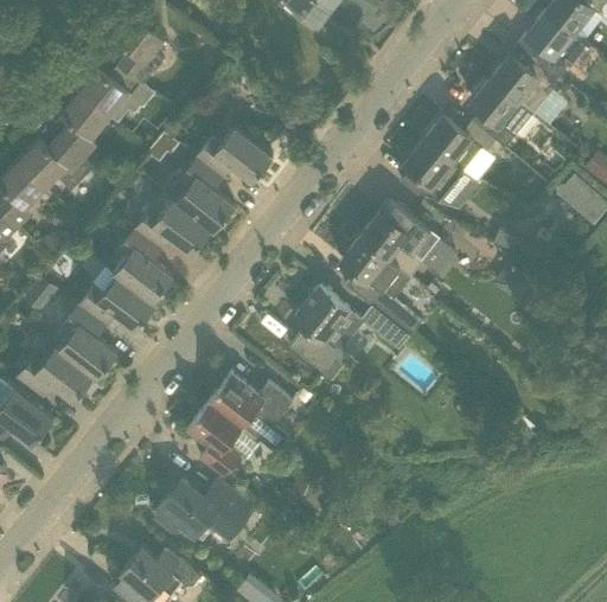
[(292,0),(312,15),(317,10),(325,15),(336,0),(292,0)]
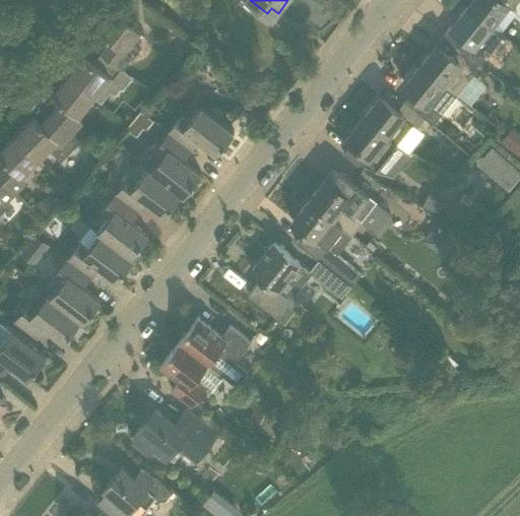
[(519,0),(474,0),(468,8),(491,26),(501,35),(516,15),(512,11),(519,1),(519,0)]
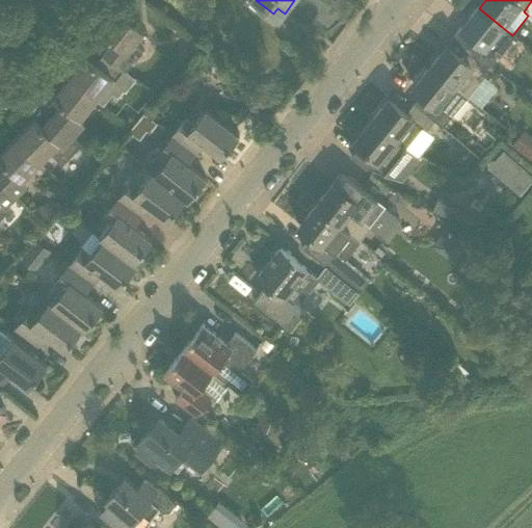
[(489,67),(498,56),(500,58),(516,38),(502,27),(479,8),(462,29),(476,41),(469,50),(489,67)]
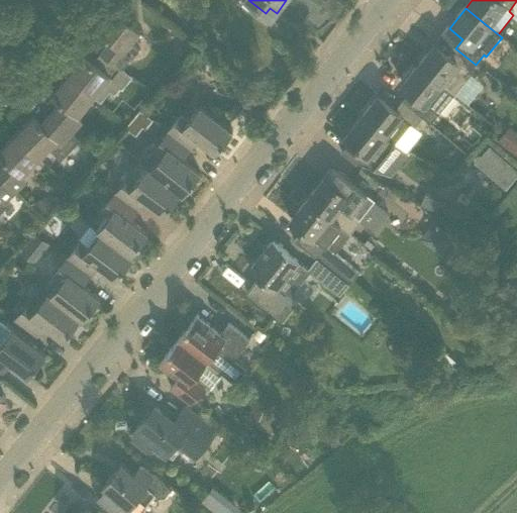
[(139,32),(114,12),(98,32),(110,42),(101,54),(122,70),(130,59),(132,61),(139,52),(130,44),(139,32)]
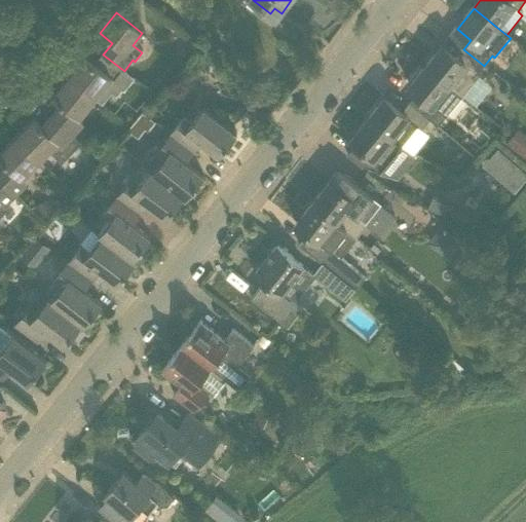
[(193,53),(193,51),(191,42),(183,43),(182,43),(185,54),(193,53)]
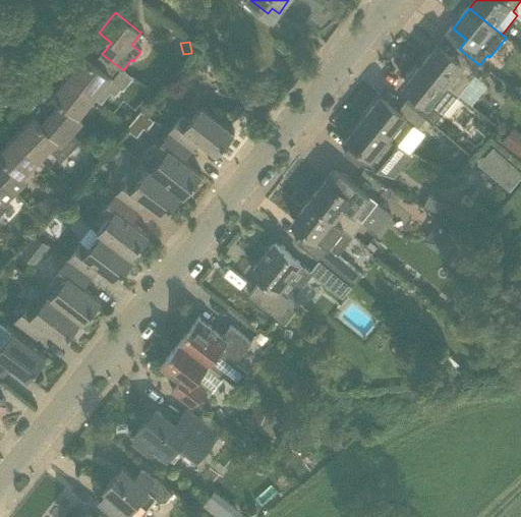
[(473,77),(471,75),(479,65),(459,49),(452,57),(439,47),(421,67),(458,97),(473,77)]
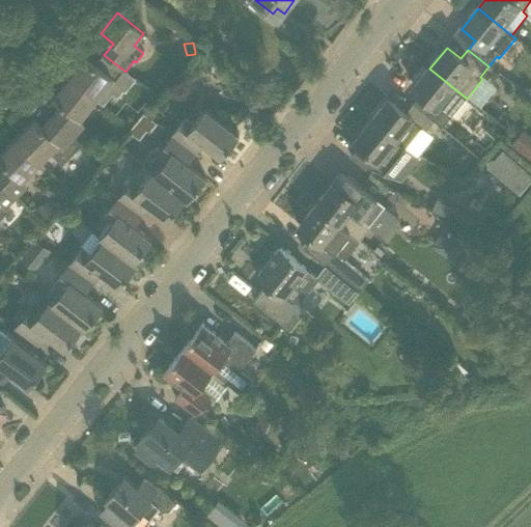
[(86,59),(70,80),(96,101),(104,107),(113,95),(118,99),(123,92),(126,93),(136,80),(126,72),(104,55),(95,66),(86,59)]
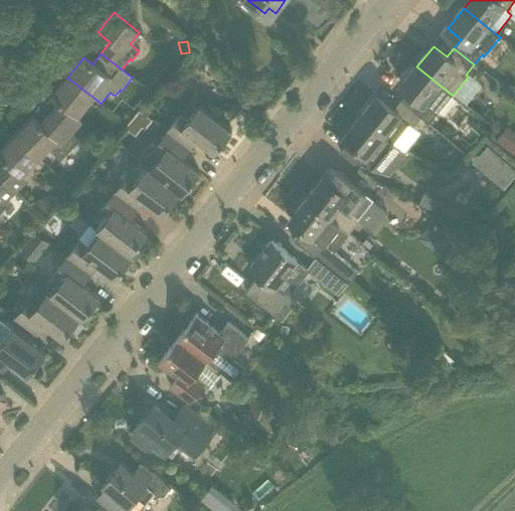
[(416,66),(400,87),(408,94),(401,103),(421,119),(427,110),(437,117),(453,96),(416,66)]
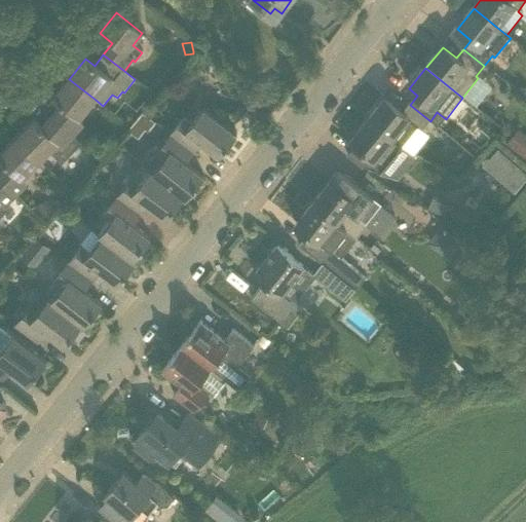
[(95,100),(69,79),(52,100),(61,107),(52,117),(72,136),(72,135),(83,122),(79,119),(95,100)]
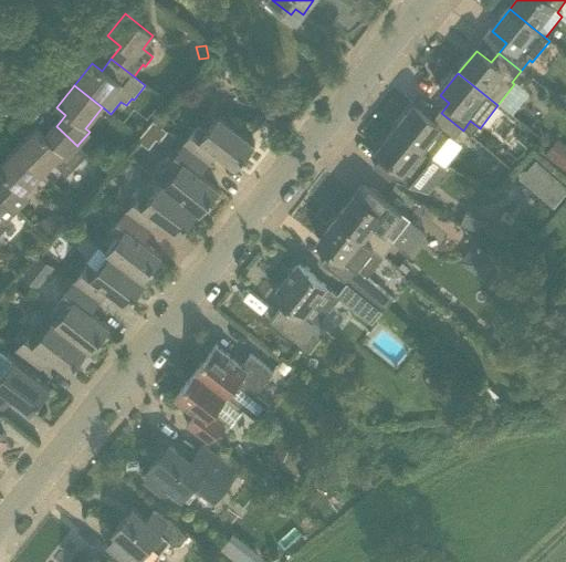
[(463,131),(441,113),(433,123),(415,107),(396,129),(432,158),(450,137),(454,142),(463,131)]
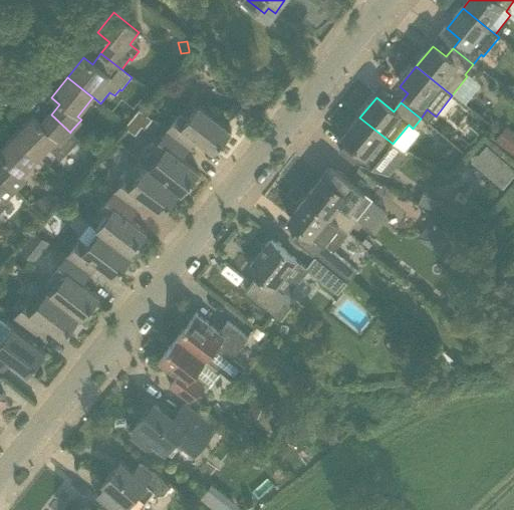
[(214,155),(232,133),(199,106),(187,120),(180,114),(166,133),(190,151),(197,142),(214,155)]
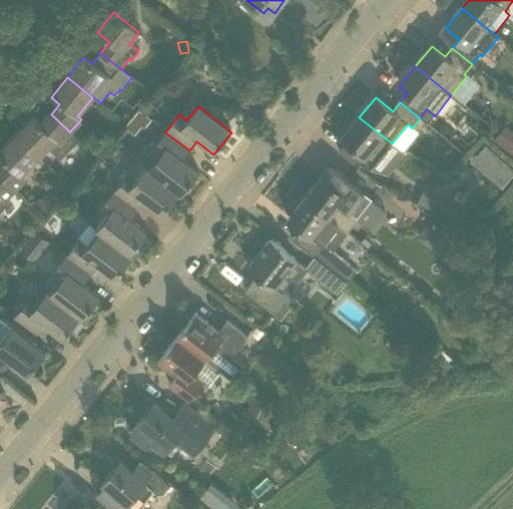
[(138,110),(125,129),(143,141),(156,122),(138,110)]
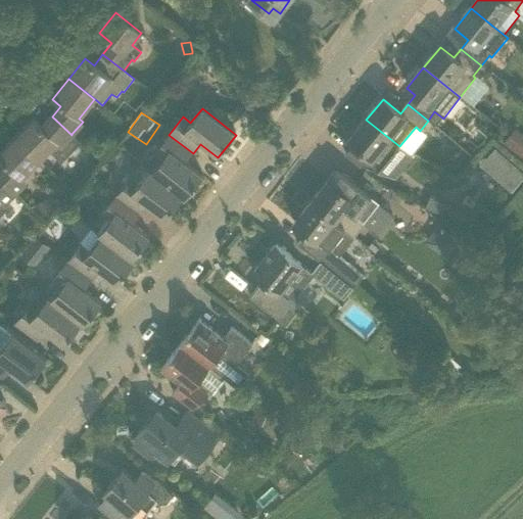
[(35,120),(15,138),(39,161),(49,151),(61,164),(82,144),(72,134),(72,135),(52,116),(43,127),(35,120)]
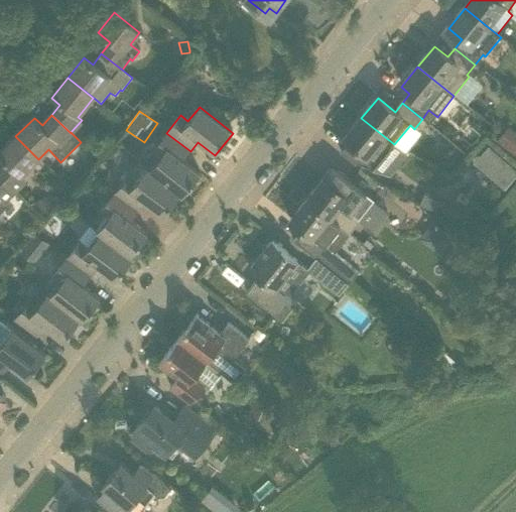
[(352,144),(344,154),(356,164),(373,170),(394,144),(361,118),(345,138),(352,144)]
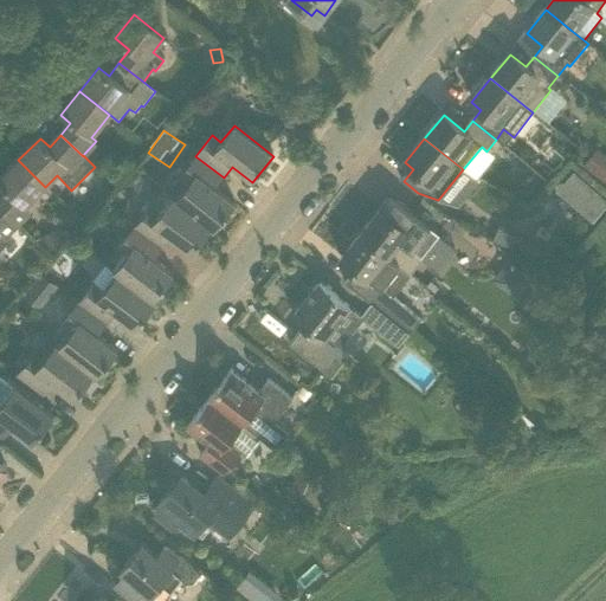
[(605,157),(598,150),(584,168),(605,186),(605,157)]
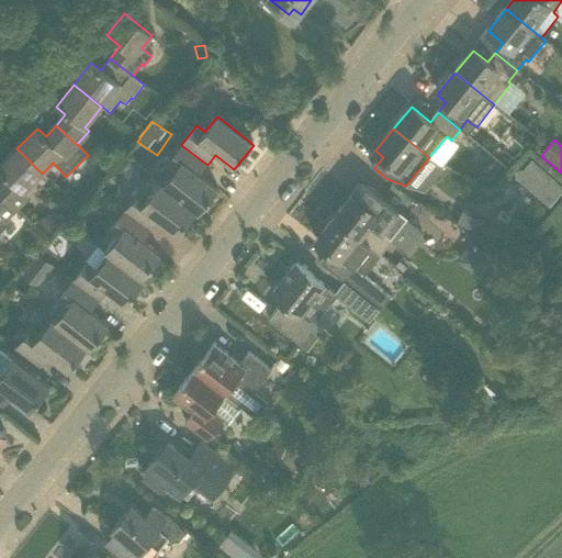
[(127,155),(148,168),(156,157),(135,143),(127,155)]
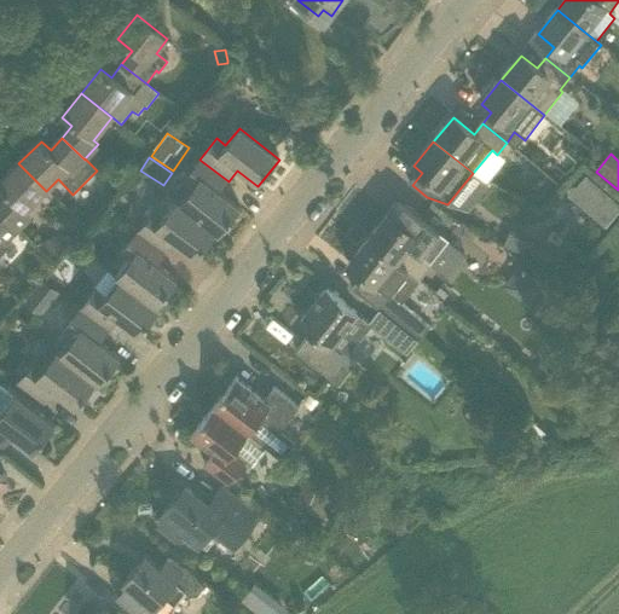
[(219,236),(239,209),(219,192),(229,181),(200,160),(184,180),(192,186),(179,203),(179,204),(215,233),(219,236)]
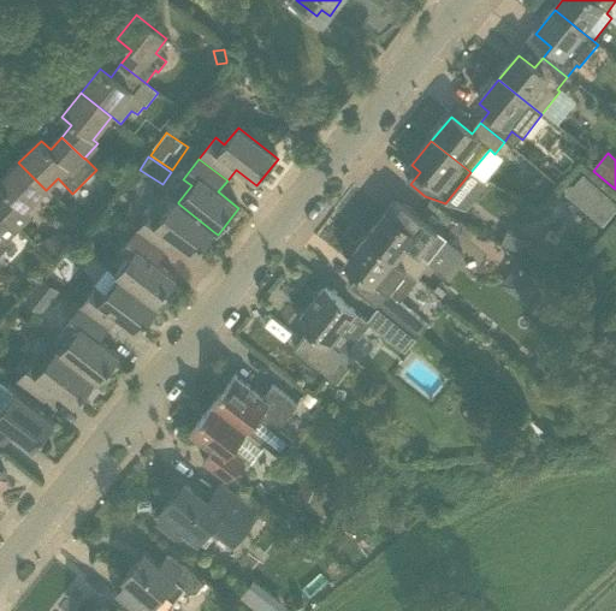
[(25,211),(46,190),(18,162),(0,182),(0,188),(6,194),(0,200),(0,211),(17,229),(30,215),(25,211)]
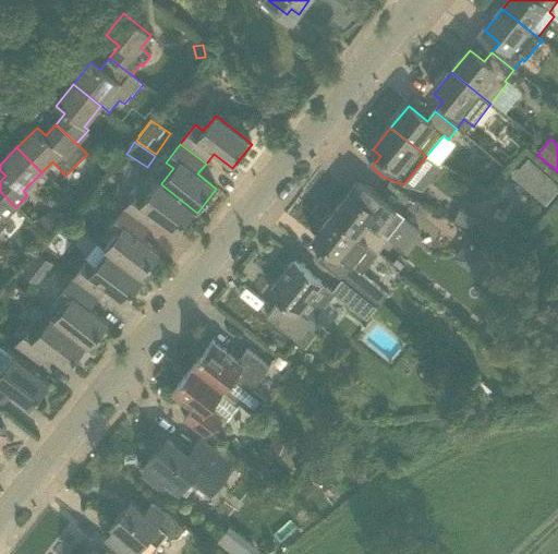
[(557,185),(529,160),(518,172),(549,201),(557,191),(557,185)]
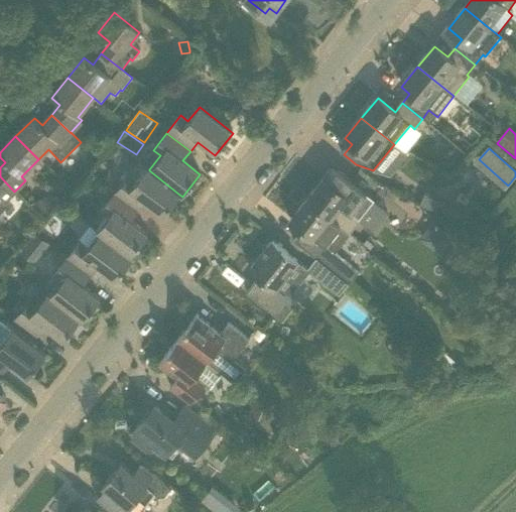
[(145,203),(162,216),(179,195),(149,170),(149,169),(147,167),(135,181),(128,176),(114,194),(138,213),(145,203)]
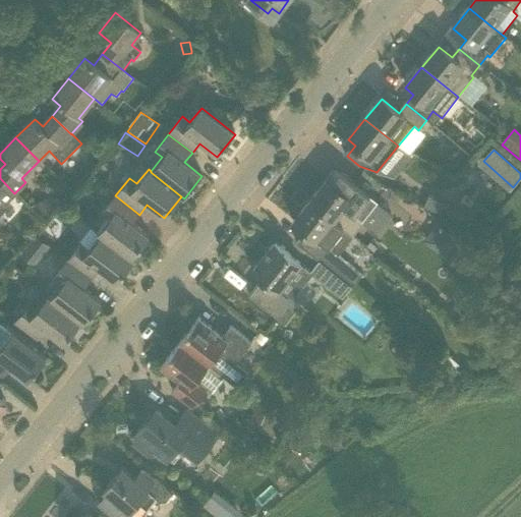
[(378,204),(336,170),(309,203),(352,236),(378,204)]
